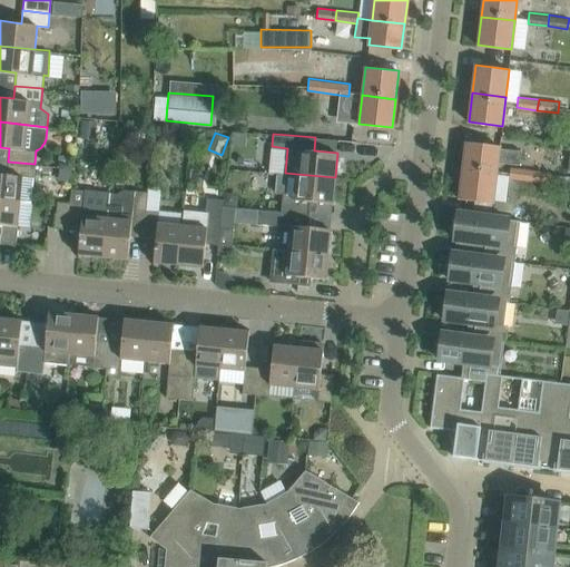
[(465,142),(462,169),(495,174),(498,160),(519,163),(520,148),(465,142)]
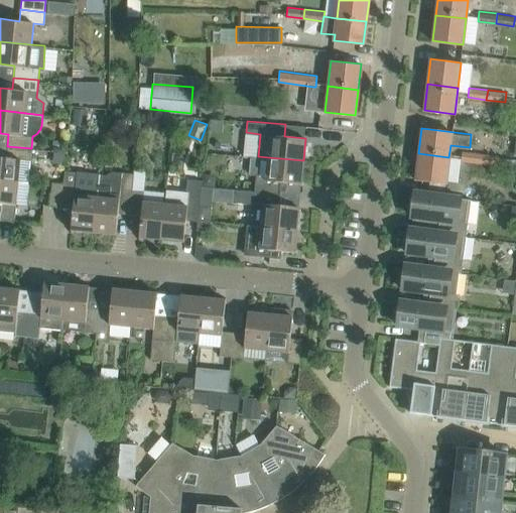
[(0,179),(17,181),(17,179),(27,180),(29,160),(30,160),(31,148),(7,146),(5,157),(0,156),(0,179)]
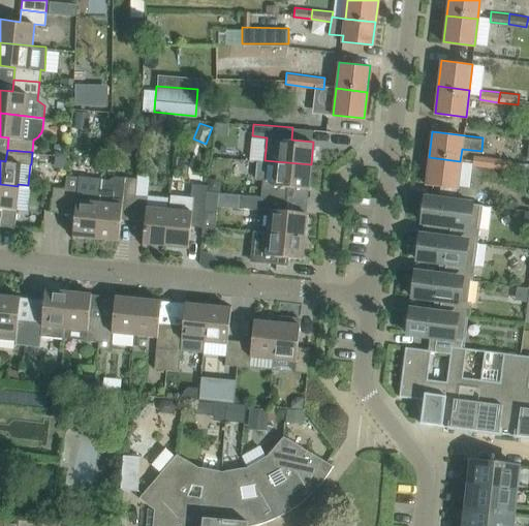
[(472,164),(491,166),(493,156),(474,154),(472,164)]
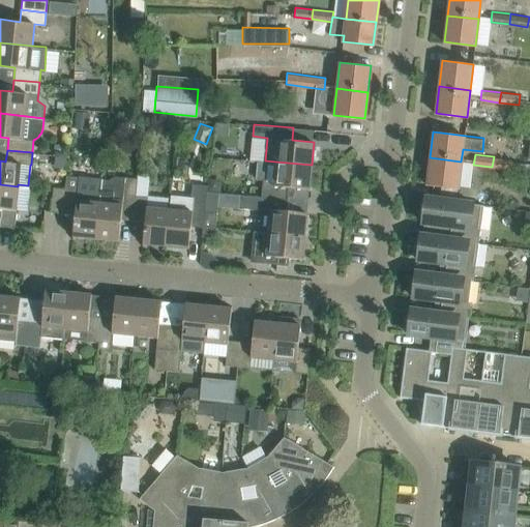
[(494,156),(492,167),(510,169),(511,159),(494,156)]
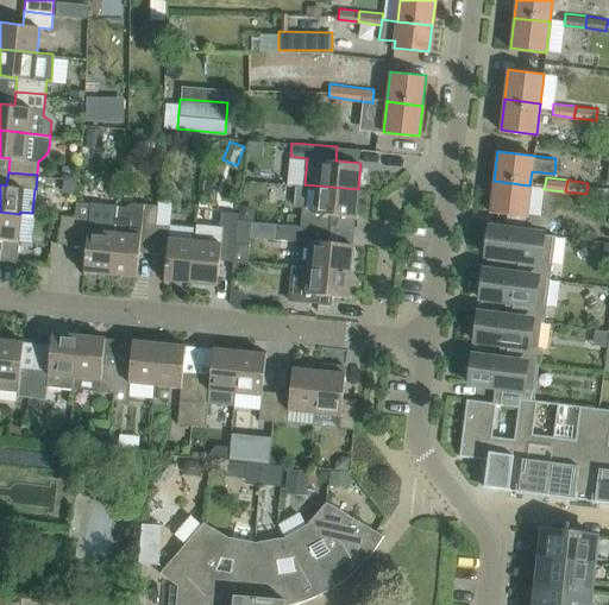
[(529,186),(494,181),(490,212),(526,215),(529,186)]
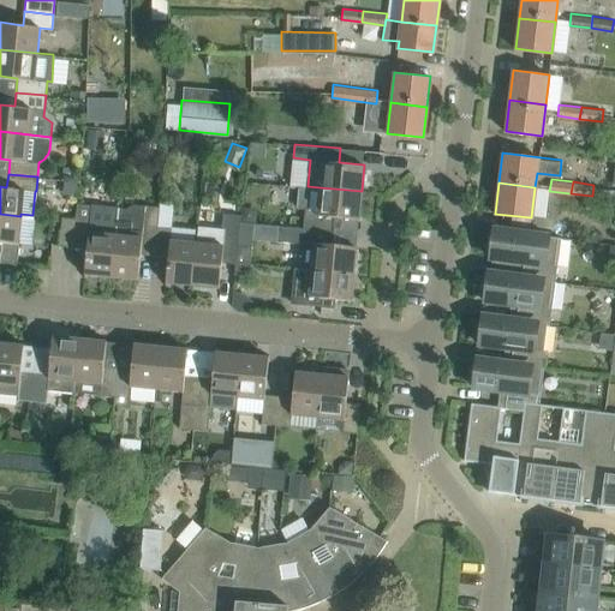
[(305,207),(303,227),(332,229),(333,216),(358,219),(362,191),(320,187),(308,186),(298,185),(296,207),(305,207)]
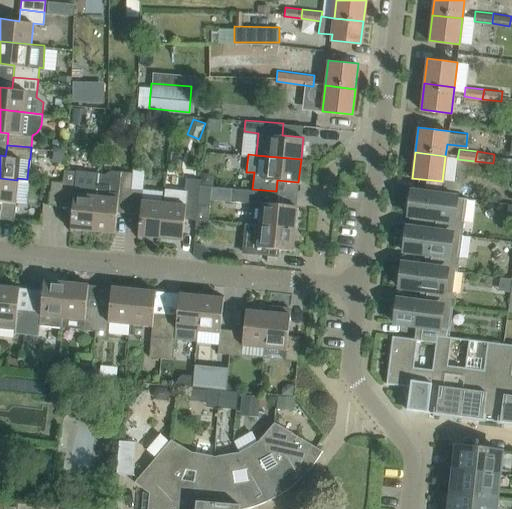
[(70,227),(92,230),(96,195),(98,172),(64,169),(63,181),(61,205),(72,206),(70,227)]
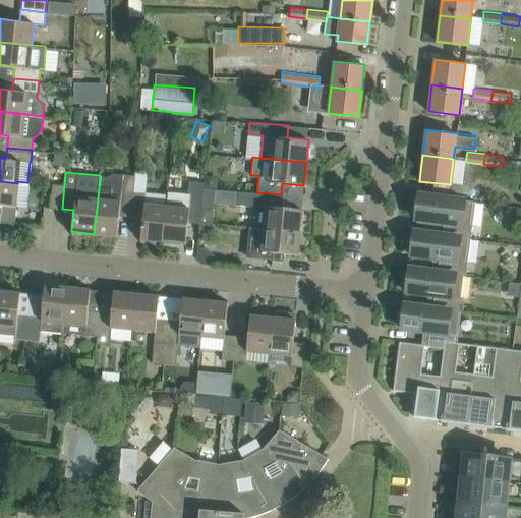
[(119,215),(130,216),(133,191),(135,174),(113,172),(107,176),(100,175),(98,198),(94,234),(116,236),(119,215)]
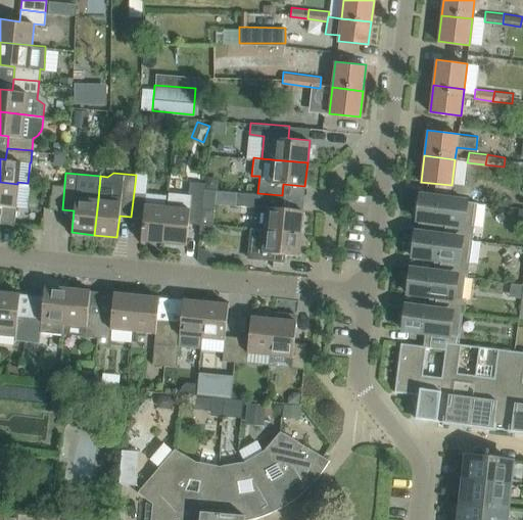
[(207,178),(207,186),(218,187),(219,178),(207,178)]
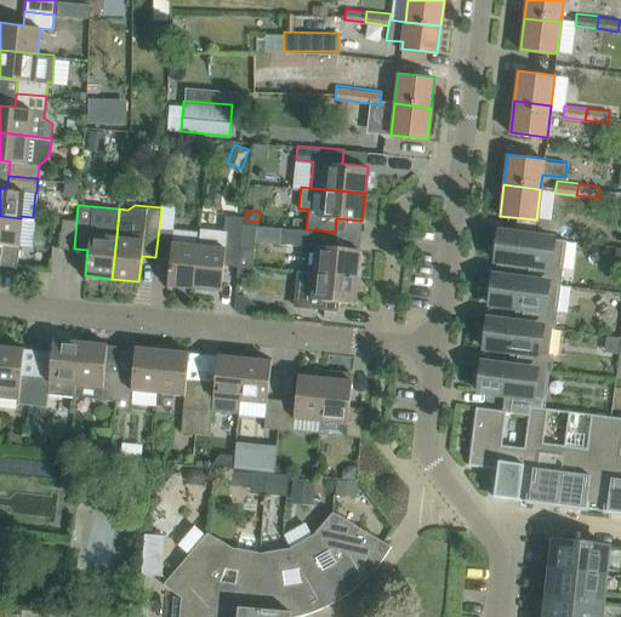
[(199,245),(194,287),(221,290),(223,264),(237,266),(238,266),(240,246),(241,236),(243,216),(224,213),(222,234),(227,235),(226,247),(199,245)]
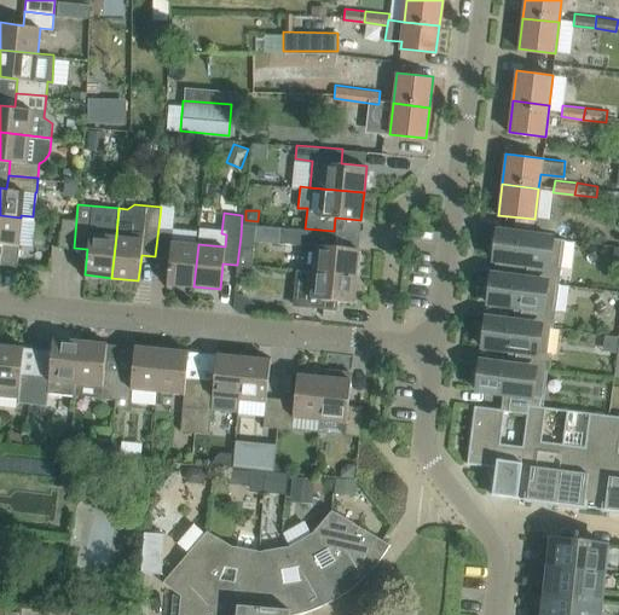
[(21,218),(0,215),(0,262),(16,265),(21,218)]
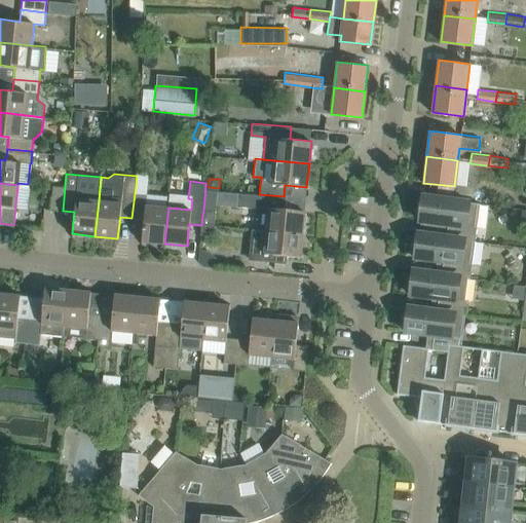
[(49,210),(63,211),(65,186),(52,185),(52,189),(49,210)]
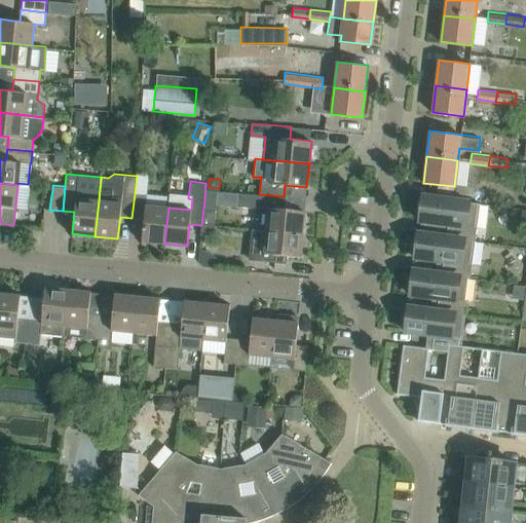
[(205,189),(204,200),(203,209),(215,210),(217,190),(205,189)]
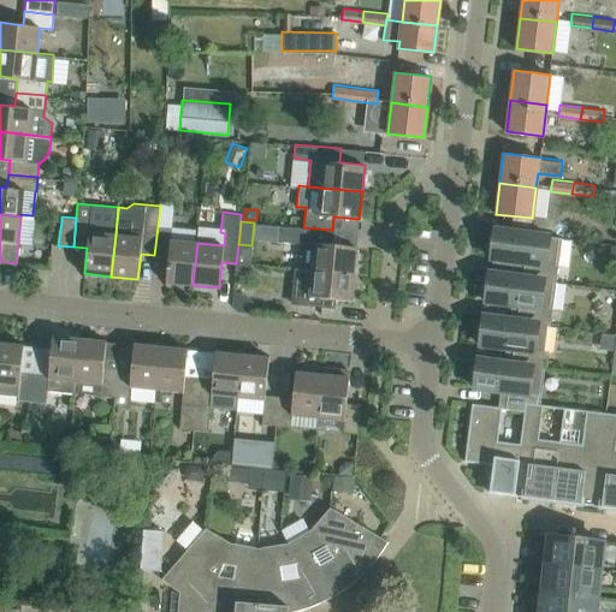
[(298,268),(312,269),(312,268),(354,273),(356,247),(331,244),(332,230),(303,227),(278,225),(277,241),(301,243),(298,268)]
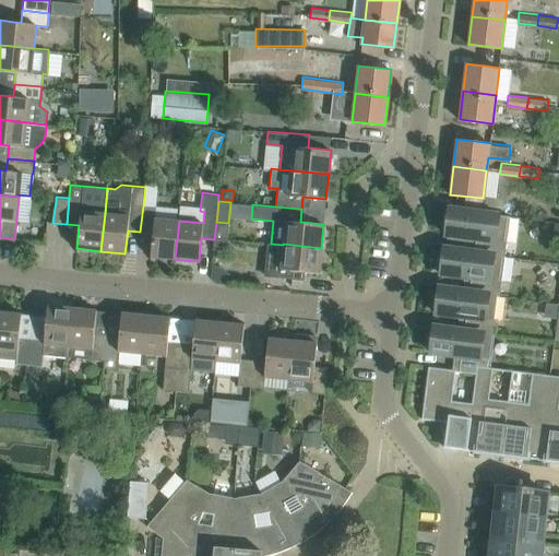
[(150,256),(175,259),(179,221),(176,220),(177,209),(143,205),(140,232),(153,233),(150,256)]
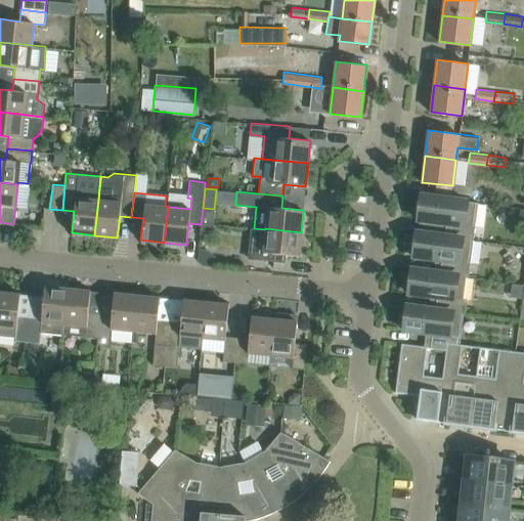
[(471,240),(473,241),(475,224),(473,224),(475,203),(477,204),(478,202),(470,201),(421,194),(420,200),(417,200),(415,212),(418,213),(418,218),(446,222),(444,235),(471,240)]
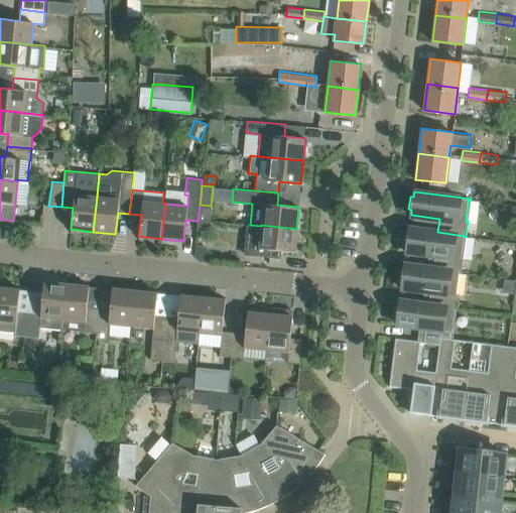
[(211,206),(200,205),(198,221),(197,221),(197,230),(209,231),(211,206)]
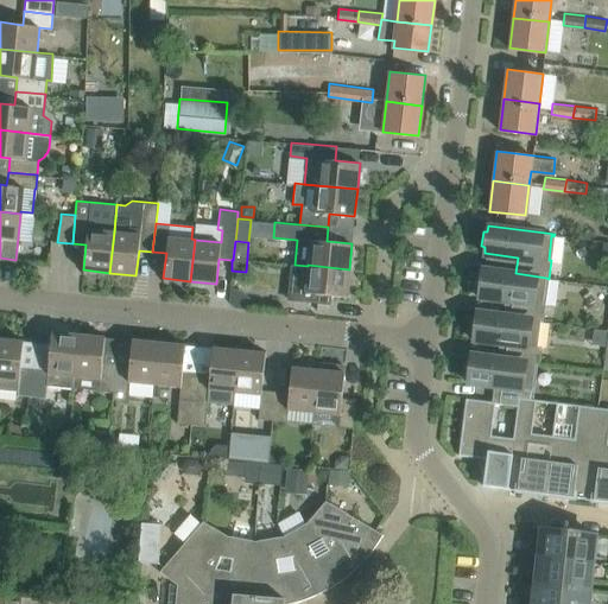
[(308,265),(308,266),(306,280),(290,279),(289,298),(309,300),(309,293),(347,297),(349,269),(308,265)]
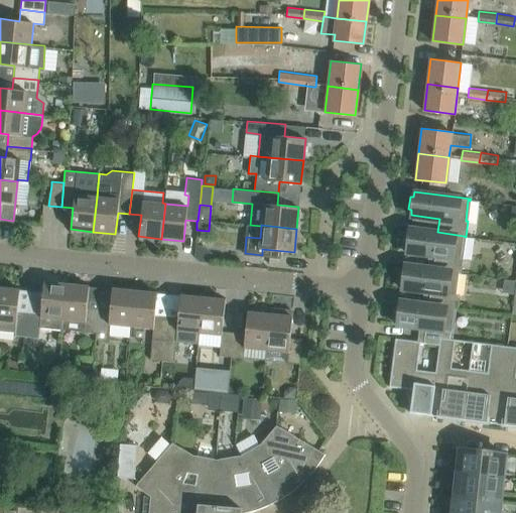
[(452,271),(461,273),(463,257),(461,257),(464,236),(437,232),(409,228),(408,233),(405,233),(404,245),(407,246),(406,251),(434,255),(433,267),(432,268),(452,271)]
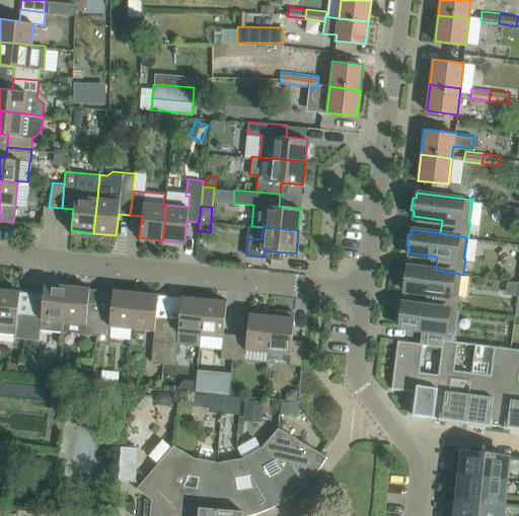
[(456,310),(459,311),(461,295),(452,294),(454,273),(435,270),(436,269),(406,266),(406,271),(403,271),(401,283),(404,283),(403,289),(432,293),(431,305),(431,306),(456,310)]
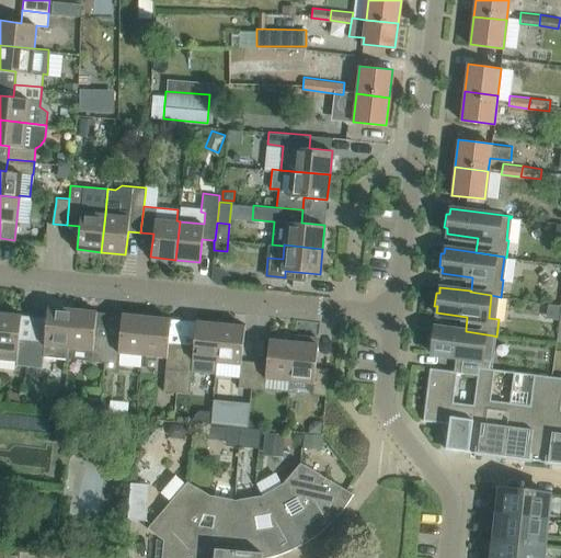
[(44,354),(67,357),(72,308),(47,306),(46,321),(34,320),(29,365),(43,366),(44,354)]
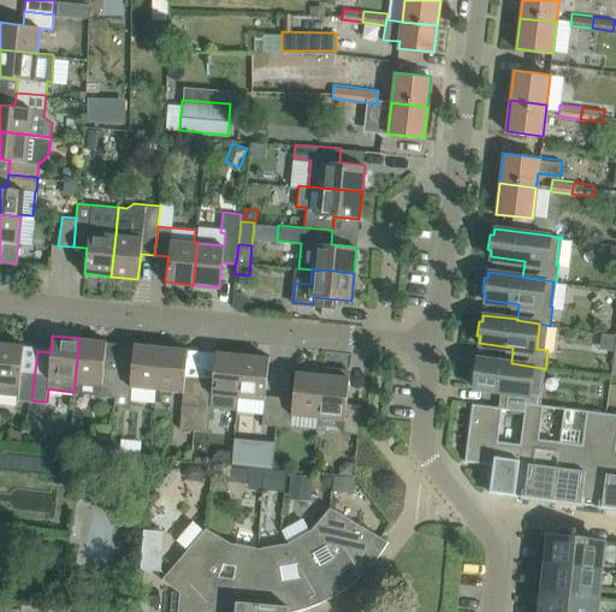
[(100,396),(114,397),(117,367),(104,366),(106,340),(80,338),(73,392),(100,394),(100,396)]
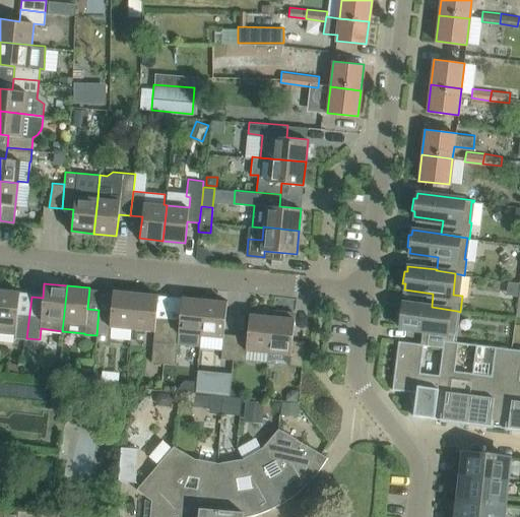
[(15,337),(26,338),(31,297),(30,297),(29,313),(17,312),(19,292),(0,288),(0,331),(15,333),(15,337)]
